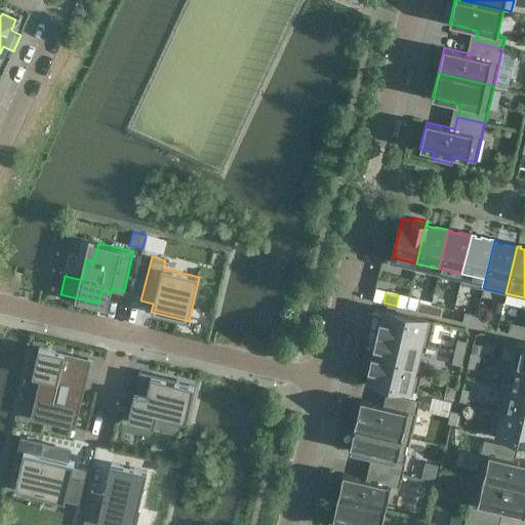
[(429,313),(431,304),(419,300),(416,311),(429,313)]
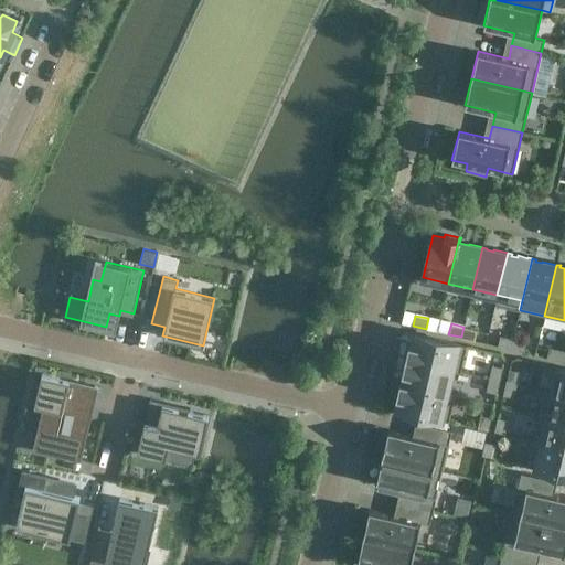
[(473,340),(477,330),(464,327),(461,337),(473,340)]
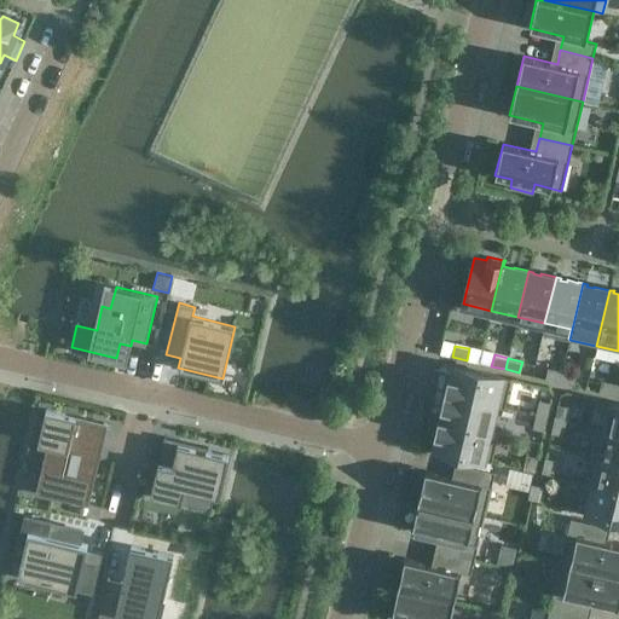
[(512,379),(455,365),(452,376),(447,376),(444,392),(505,406),(512,379)]
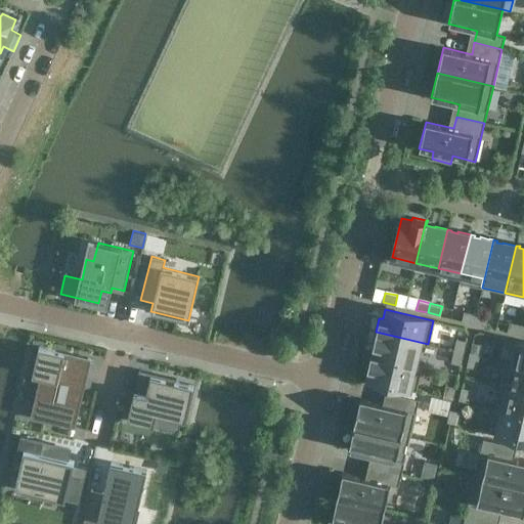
[(473,323),(476,314),(464,311),(462,320),(473,323)]
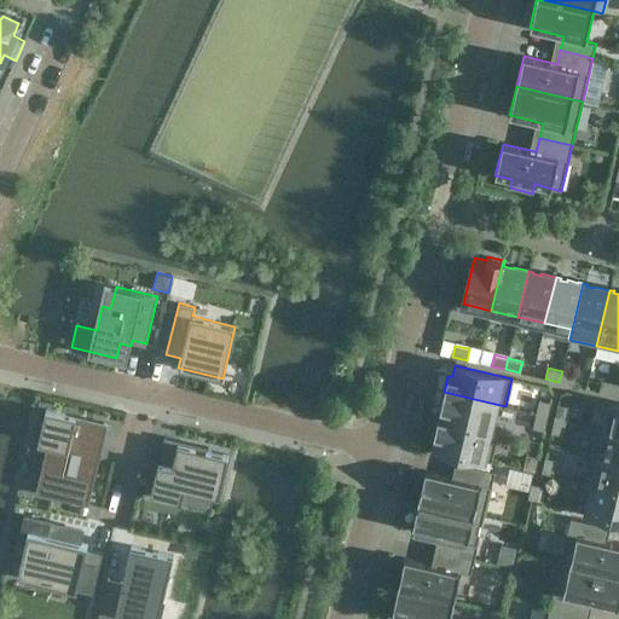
[(573,386),(576,374),(562,371),(559,382),(573,386)]
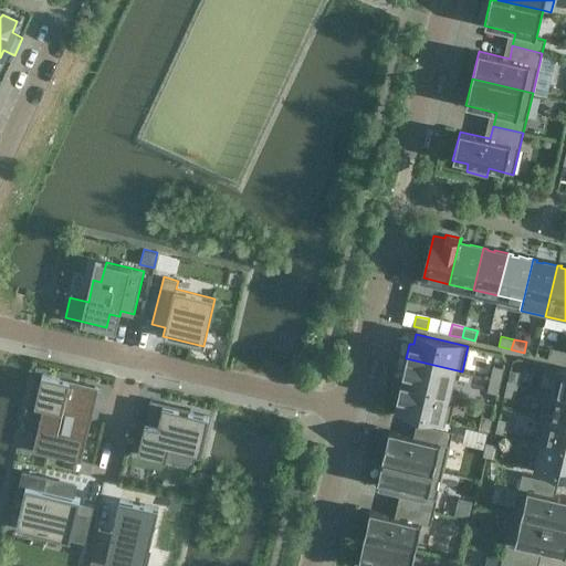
[(561,362),(563,350),(549,348),(547,358),(561,362)]
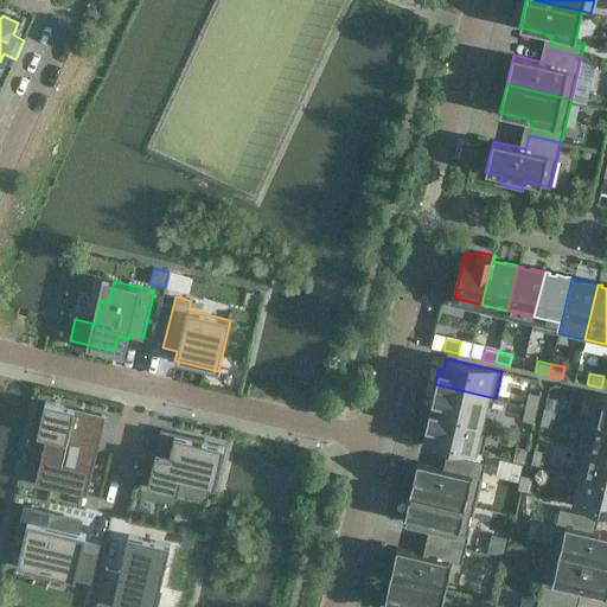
[(494,400),(496,398),(435,384),(432,401),(436,401),(434,410),(429,409),(429,410),(489,425),(490,423),(480,422),(486,397),(494,400)]
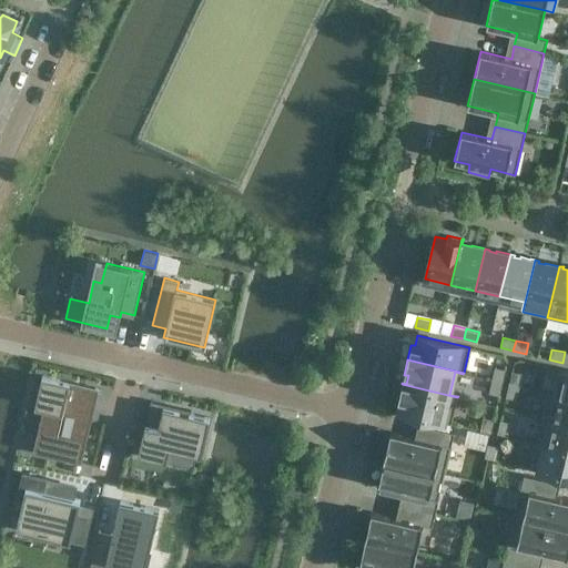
[(495,367),(492,379),(501,382),(505,369),(495,367)]
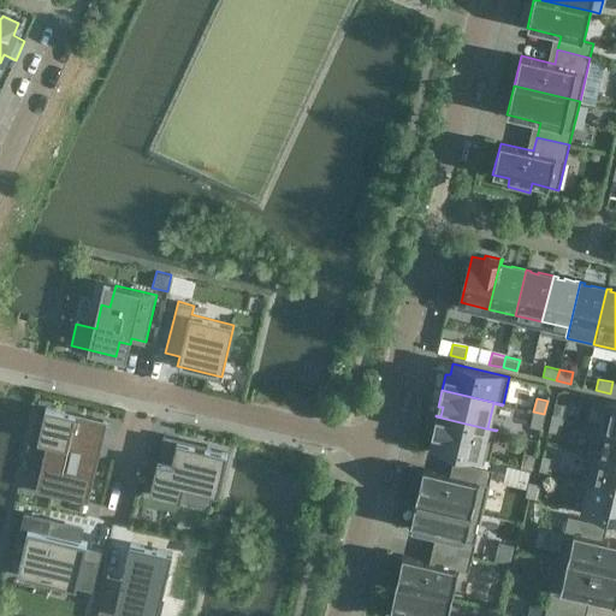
[(615,401),(610,401),(603,427),(594,425),(594,426),(615,431),(615,401)]
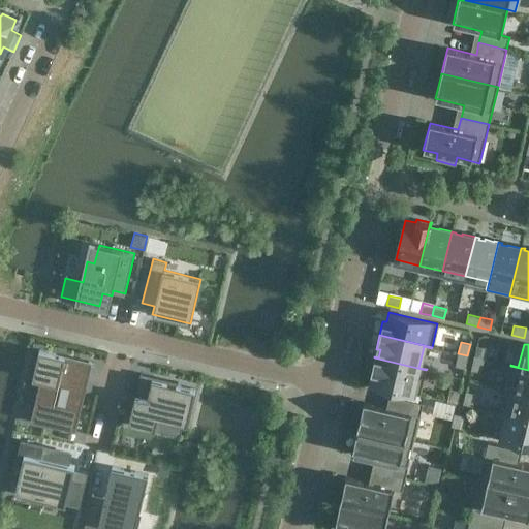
[(484,360),(486,347),(476,345),(473,358),(484,360)]
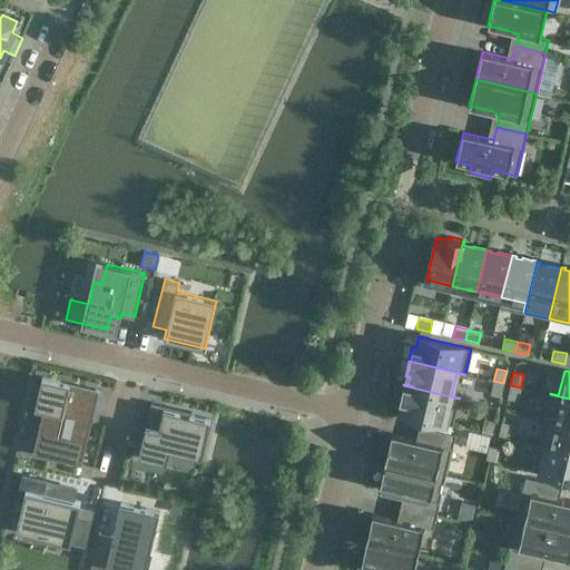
[(46,431),(38,430),(32,453),(81,465),(92,420),(82,418),(90,387),(42,376),(35,408),(51,412),(46,431)]
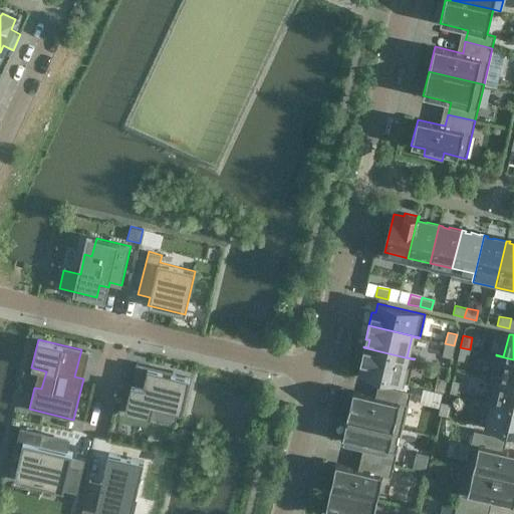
[(452,357),(454,345),(445,343),(442,355),(452,357)]
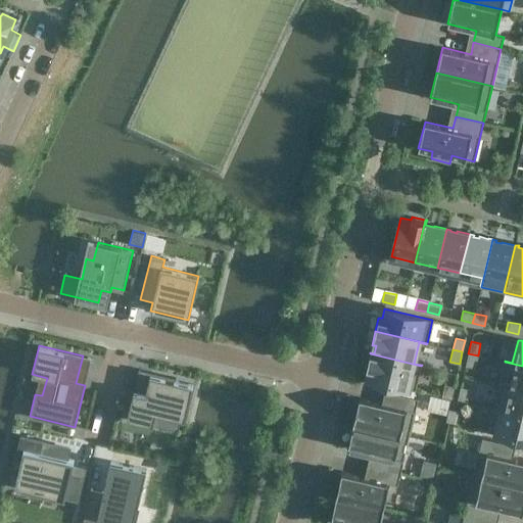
[(416,389),(421,366),(370,353),(367,368),(370,369),(368,378),(416,389)]
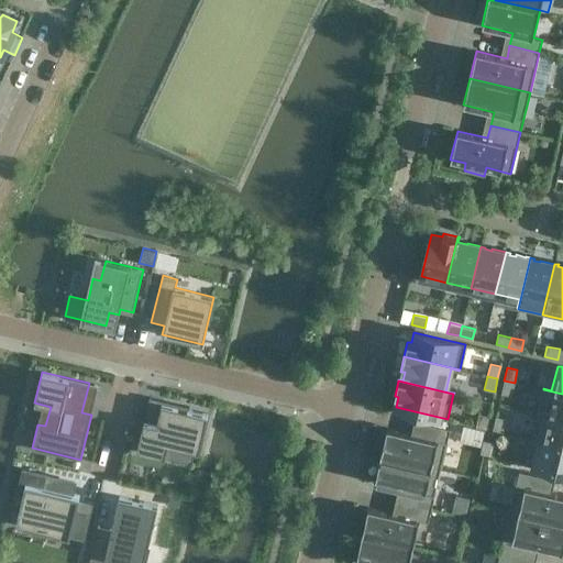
[(511,395),(515,383),(504,381),(501,393),(511,395)]
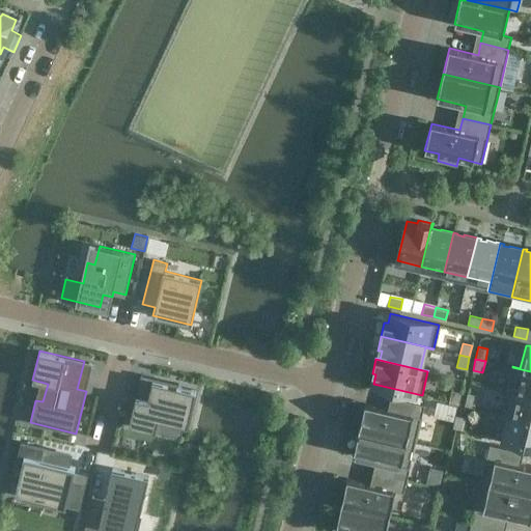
[(530,371),(512,367),(506,390),(530,395),(530,371)]
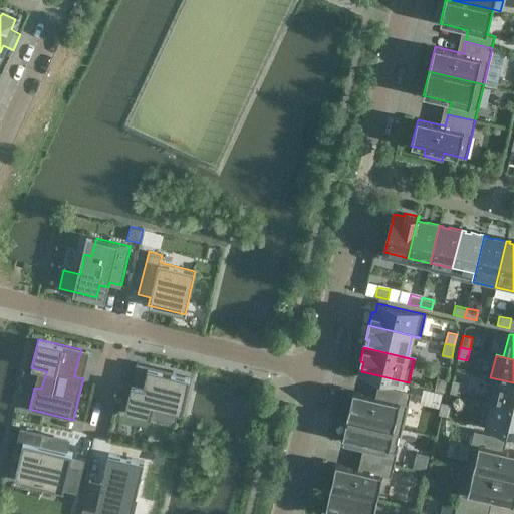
[(190,377),(148,367),(143,387),(132,384),(124,412),(151,418),(153,406),(182,413),(190,377)]
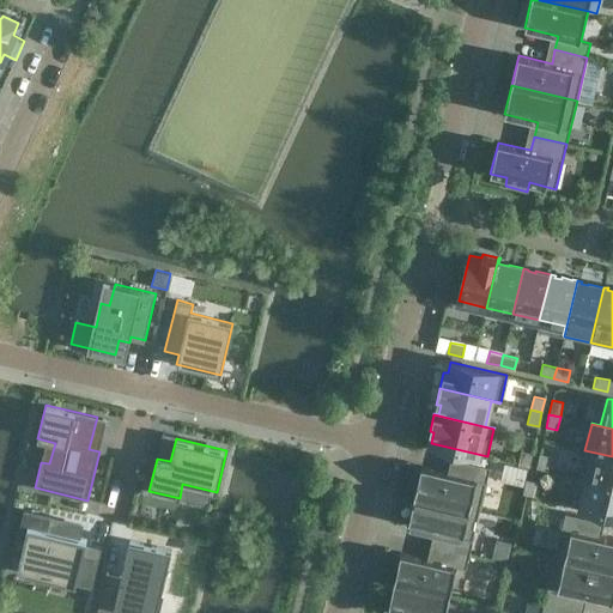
[(533,453),(521,450),(519,463),(529,467),(533,453)]
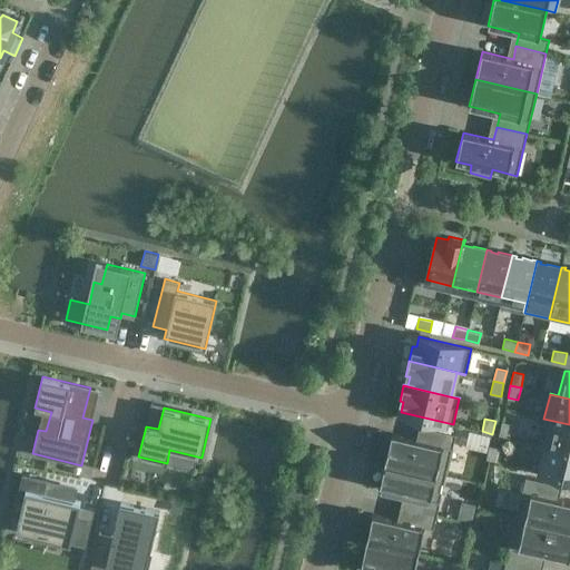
[(569,424),(543,419),(538,443),(569,451),(569,424)]
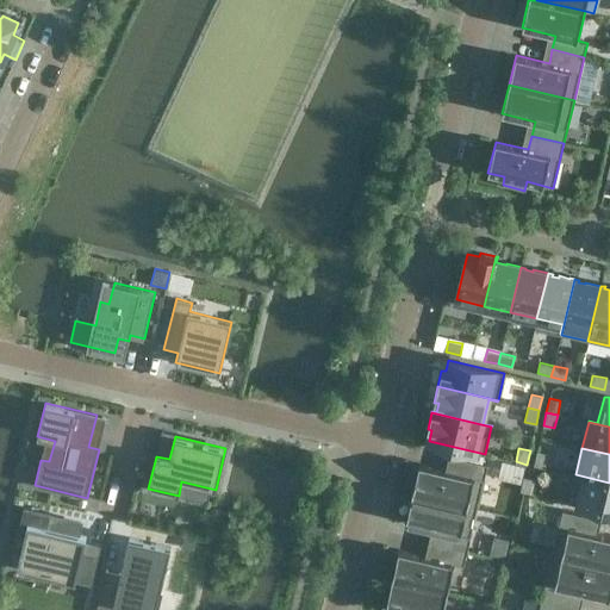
[(548,454),(537,450),(534,465),(545,467),(548,454)]
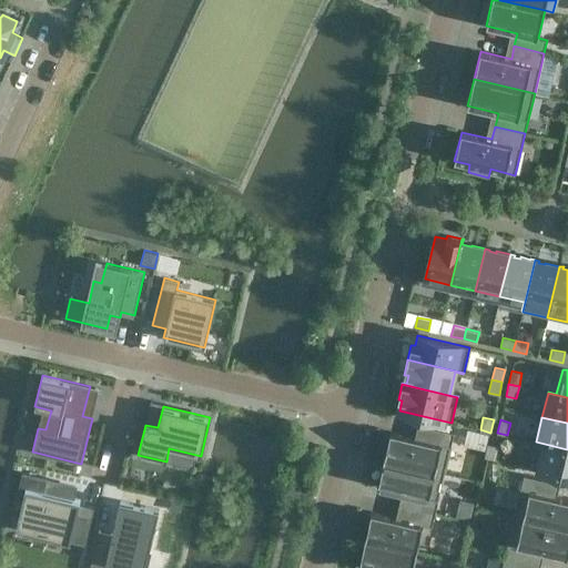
[(444,473),(454,432),(424,425),(421,438),(391,432),(384,458),(444,473)]
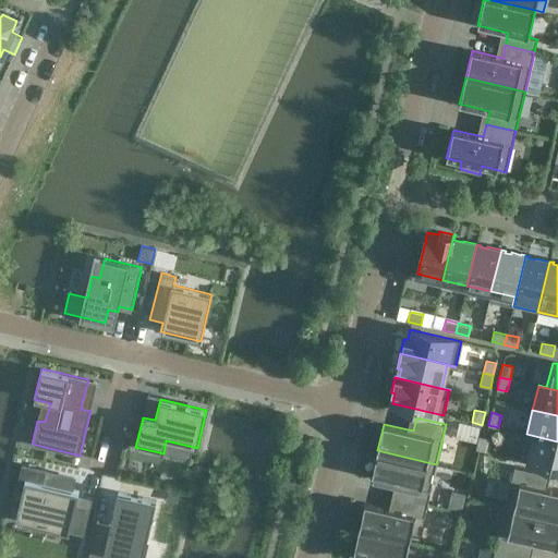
[(460,421),(457,437),(476,441),(481,425),(460,421)]
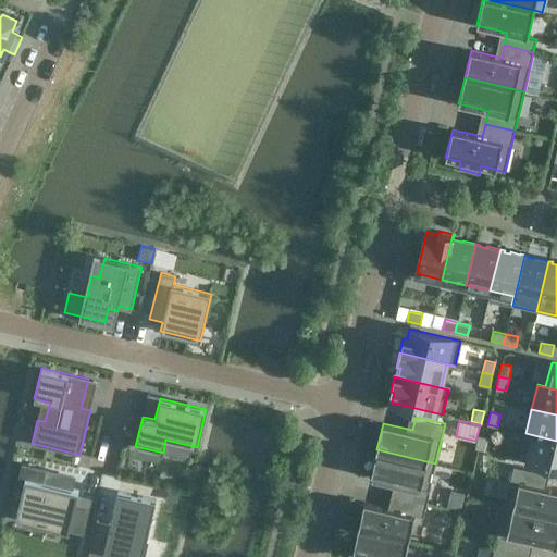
[(556,441),(525,433),(520,458),(556,467),(556,441)]
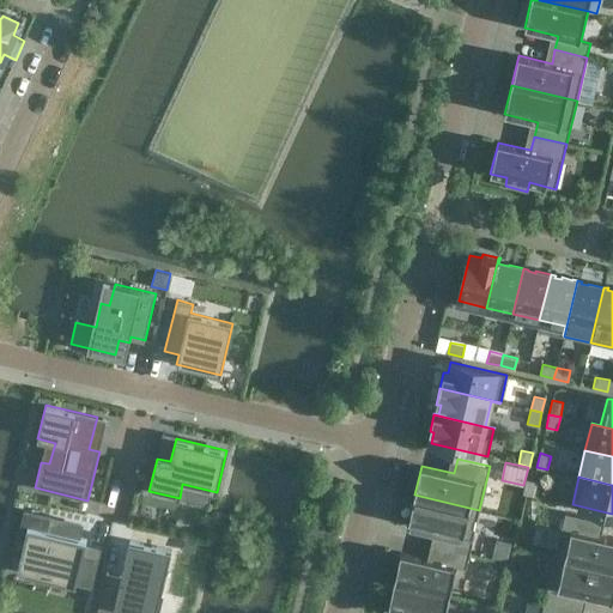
[(538,481),(526,479),(523,493),(534,496),(538,481)]
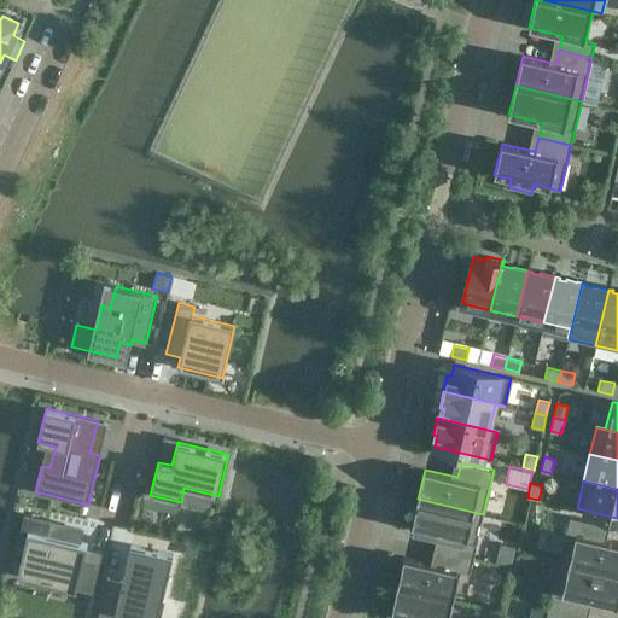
[(473,558),(483,514),(418,499),(410,529),(444,536),(441,551),(473,558)]
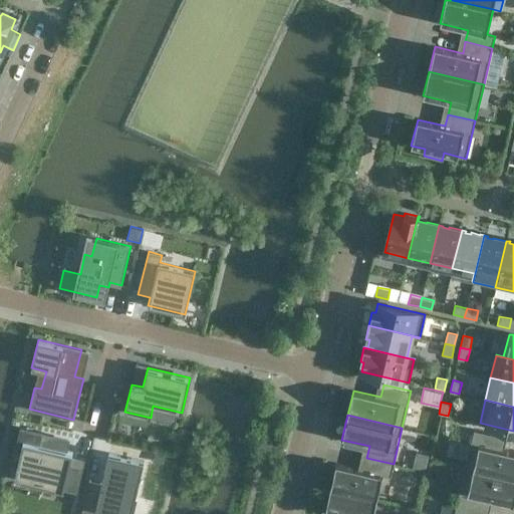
[(19,461),(16,474),(41,480),(41,482),(48,483),(48,482),(60,484),(59,489),(64,490),(64,489),(75,491),(75,492),(77,492),(83,467),(81,467),(81,468),(70,465),(71,456),(72,452),(67,451),(40,444),(42,434),(43,435),(43,433),(20,427),(20,429),(21,429),(18,442),(22,443),(18,461),(19,461)]
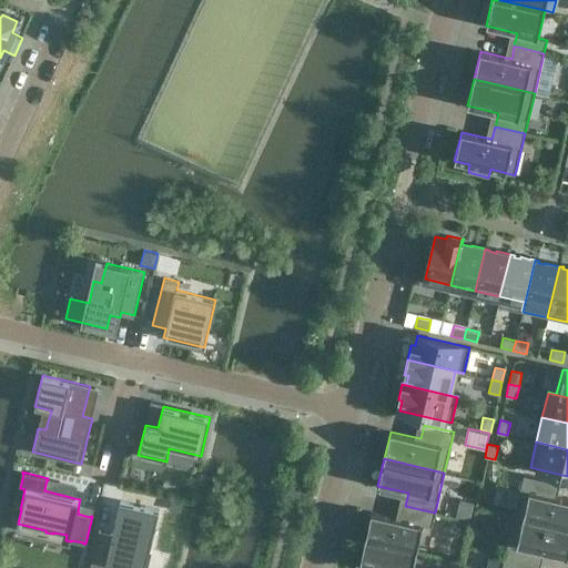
[(524,474),(514,516),(567,528),(567,499),(550,495),(554,482),(524,474)]
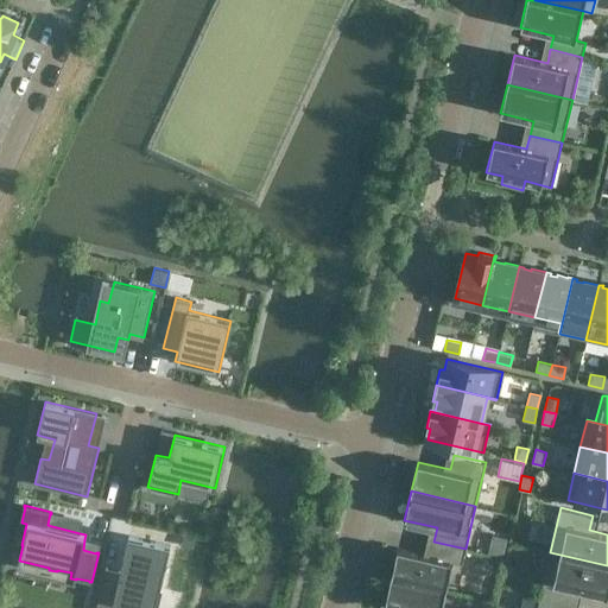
[(106,568),(95,607),(113,607),(115,603),(134,607),(154,607),(159,590),(170,545),(128,536),(120,571),(106,568)]
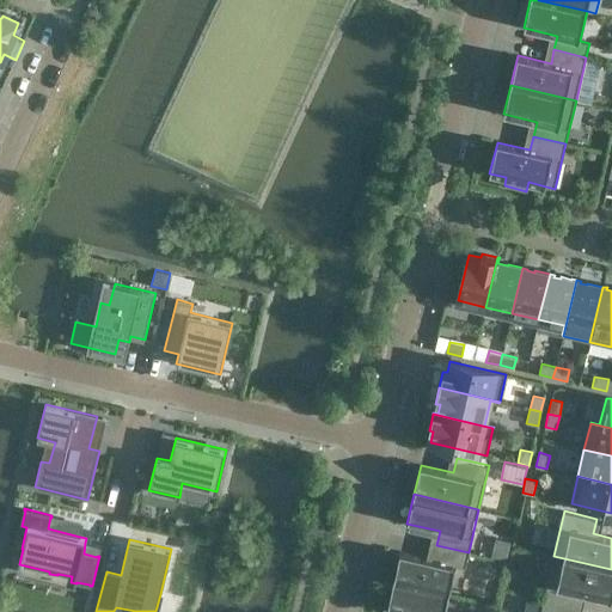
[(465,567),(469,552),(436,545),(433,560),(401,551),(393,581),(450,594),(456,565),(465,567)]
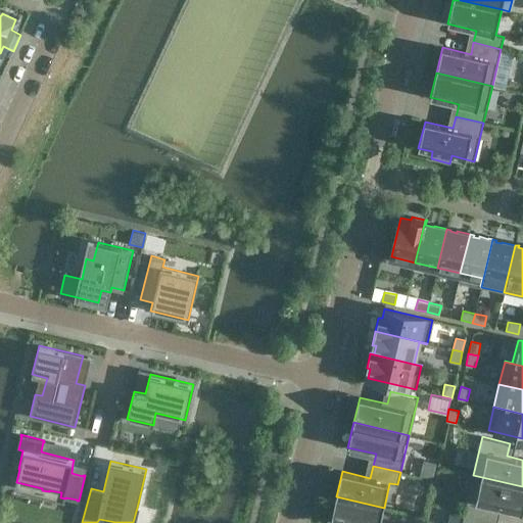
[(522,513),(522,512),(522,486),(473,475),(465,512),(491,518),(494,506),(522,513)]
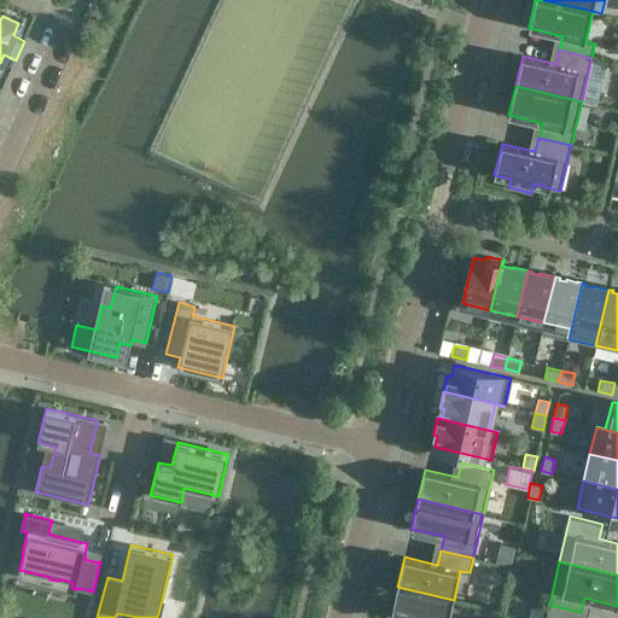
[(449,617),(454,600),(397,587),(390,616),(398,617),(449,617)]
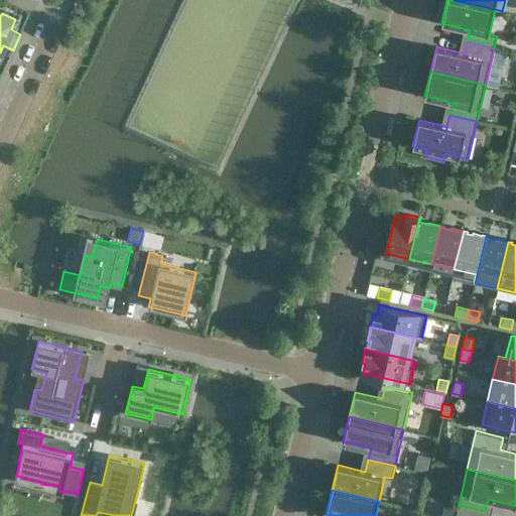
[(484,515),(485,511),(459,505),(456,515),(484,515)]
